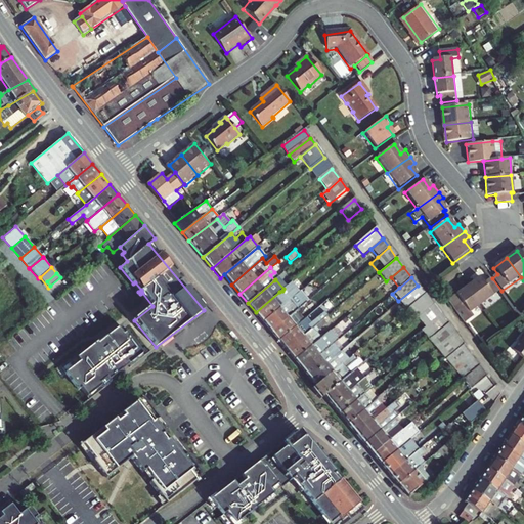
[(466,288),(480,307),(498,294),(488,280),(482,286),(477,279),(466,288)]
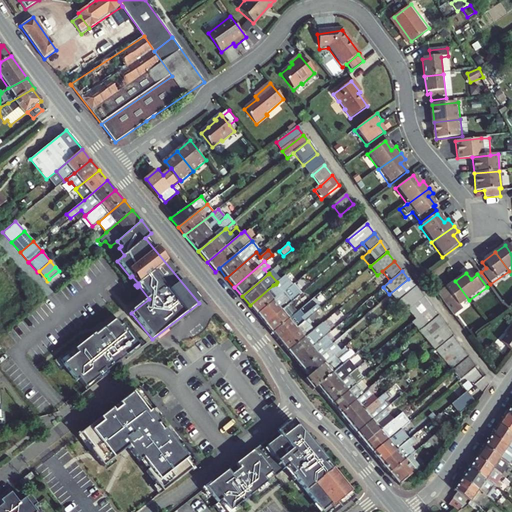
[(276,284),(273,285),(250,305),(257,315),(281,295),(291,286),(284,277),(277,282),(276,284)]
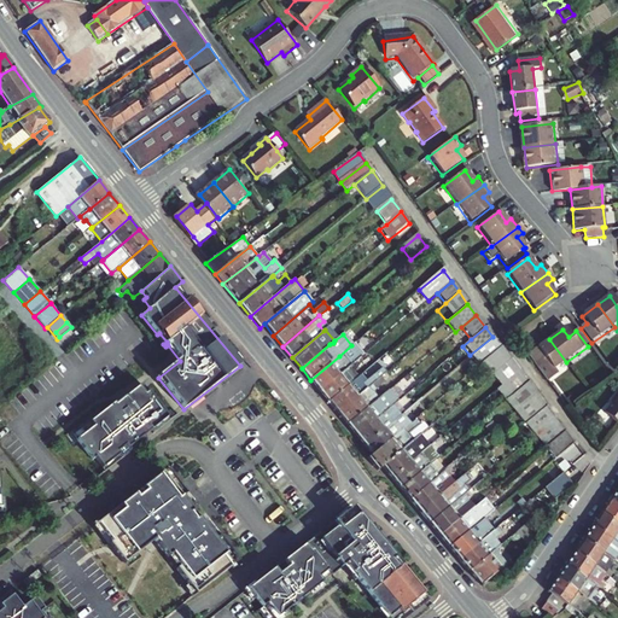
[(501,348),(493,337),(470,355),(479,366),(501,348)]
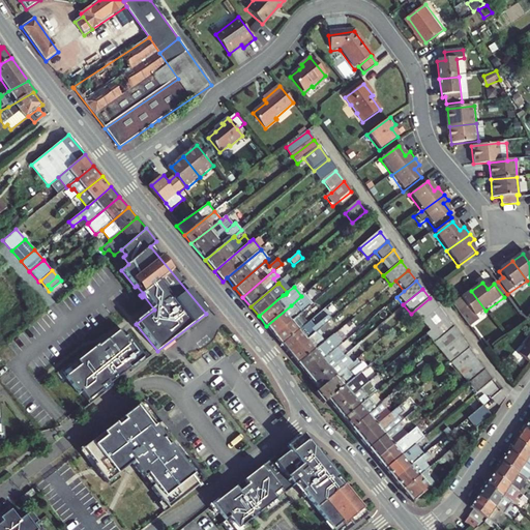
[(463,322),(469,330),(477,324),(473,320),(486,311),(471,291),(451,306),(457,313),(463,322)]
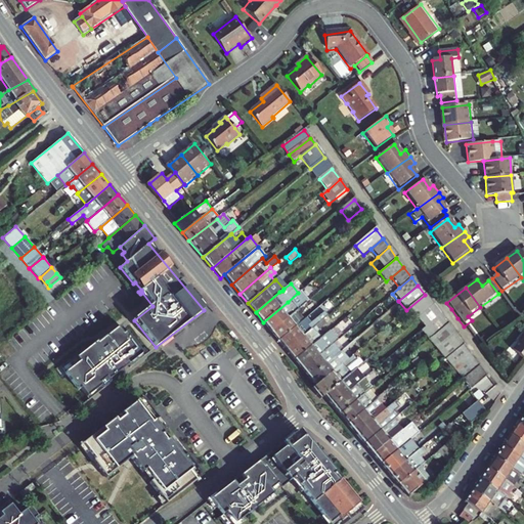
[(263,322),(271,332),(306,302),(298,293),(288,302),(263,322)]
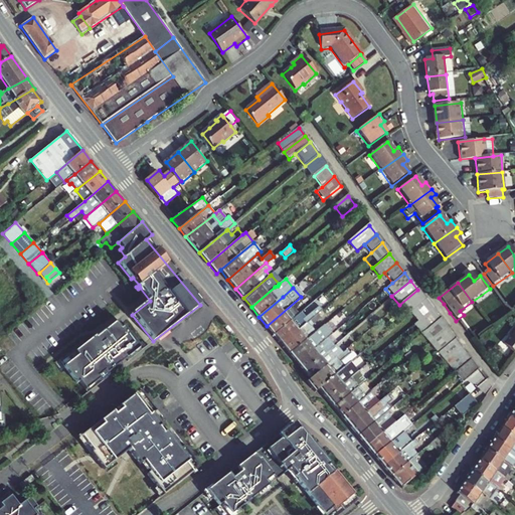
[(399,305),(408,316),(411,313),(425,301),(417,290),(399,305)]
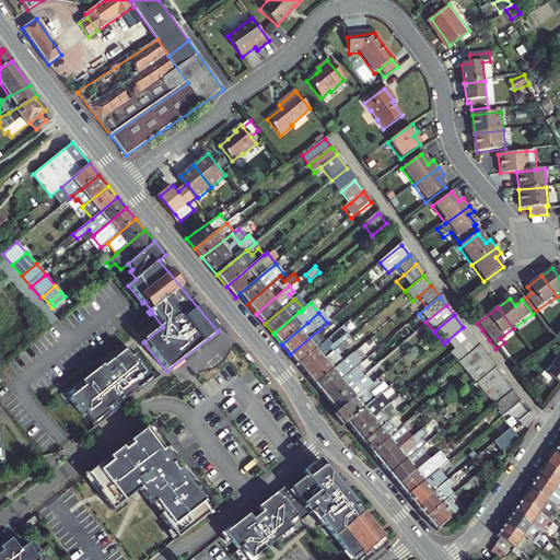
[(326,330),(327,323),(290,354),(298,364),(325,341),(321,337),(326,330)]
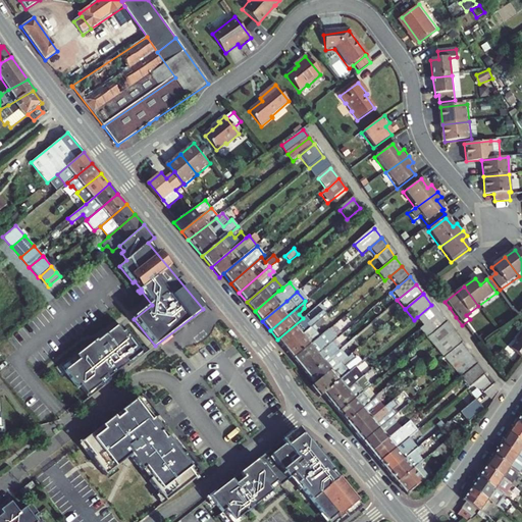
[(417,317),(425,327),(439,316),(431,305),(417,317)]
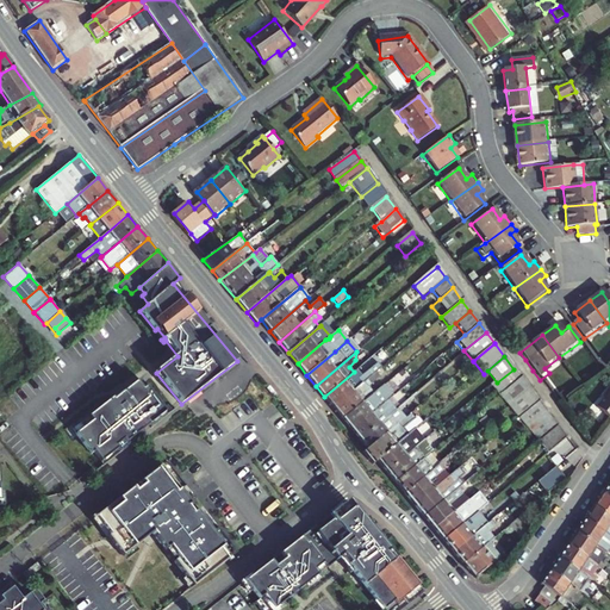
[(361,375),(356,369),(354,372),(324,397),(334,408),(375,373),(381,368),(377,362),(361,375)]
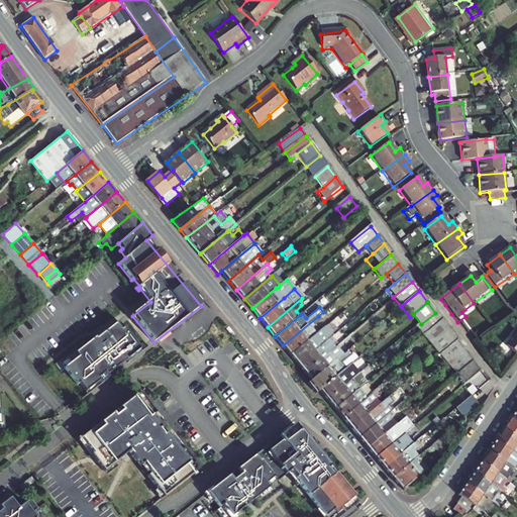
[(421,324),(427,333),(442,322),(435,313),(421,324)]
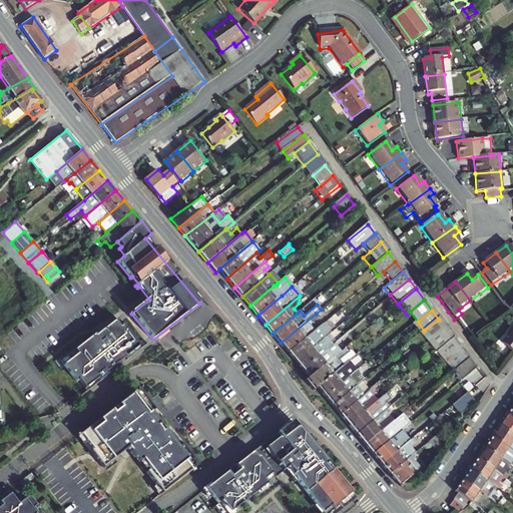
[(319,317),(316,314),(281,343),(289,353),(314,331),(310,326),(319,317)]
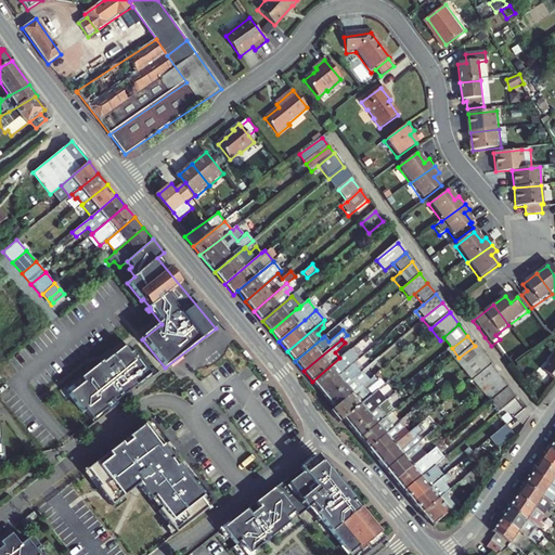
[(102,362),(80,379),(84,383),(68,395),(82,413),(86,412),(92,421),(107,409),(105,407),(113,400),(115,402),(136,387),(138,389),(153,377),(127,345),(113,357),(112,356),(103,363),(102,362)]
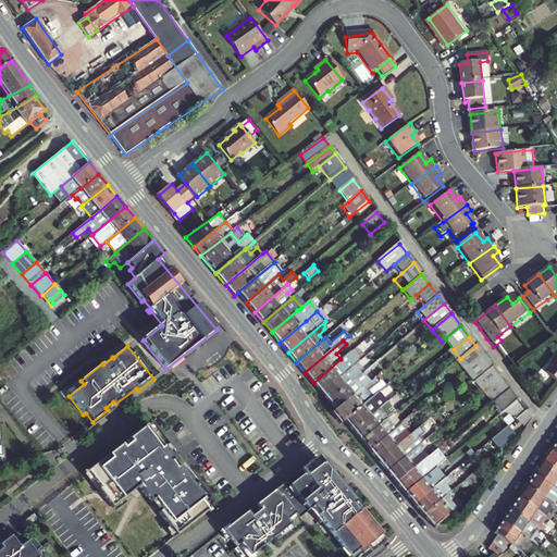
[(477,347),(460,359),(456,363),(463,373),(484,357),(477,347)]
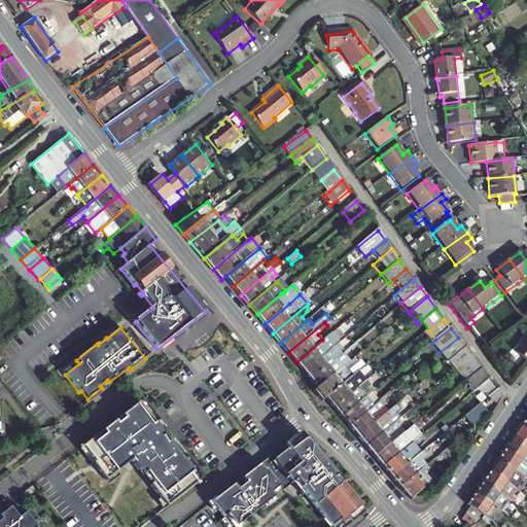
[(296,362),(305,372),(320,358),(335,346),(340,342),(331,332),(322,340),(296,362)]
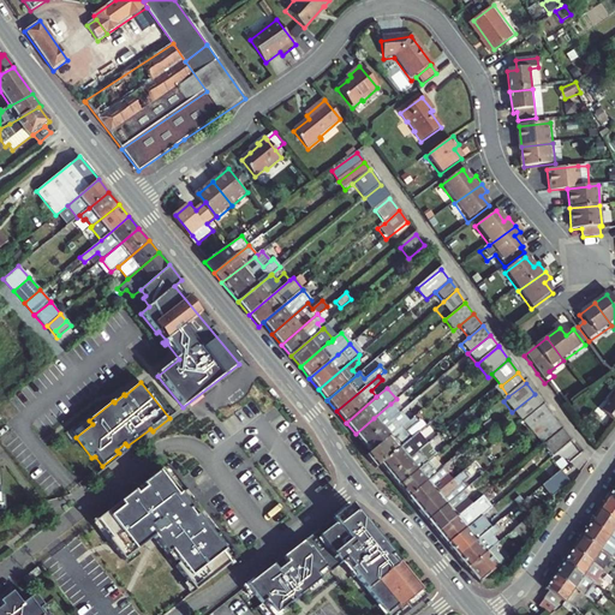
[(614,423),(614,393),(601,413),(614,423)]
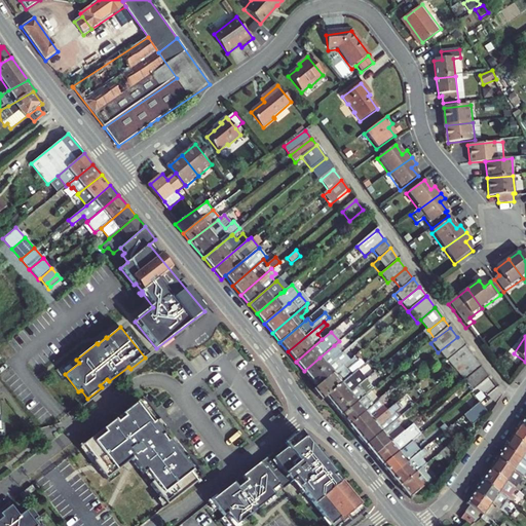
[(465,348),(457,337),(438,352),(447,364),(450,361),(465,348)]
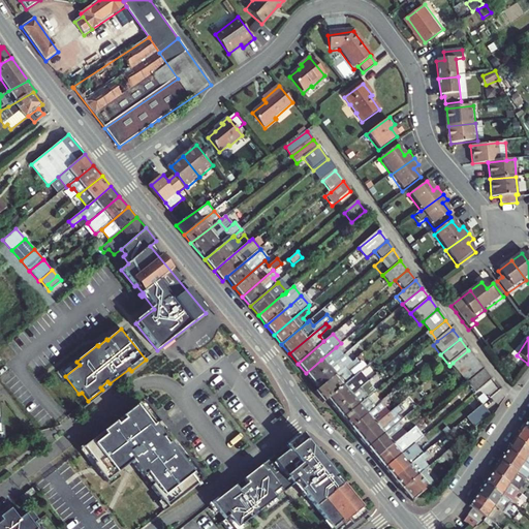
[(343,356),(336,347),(321,360),(306,373),(312,381),(329,368),(329,369),(343,356)]
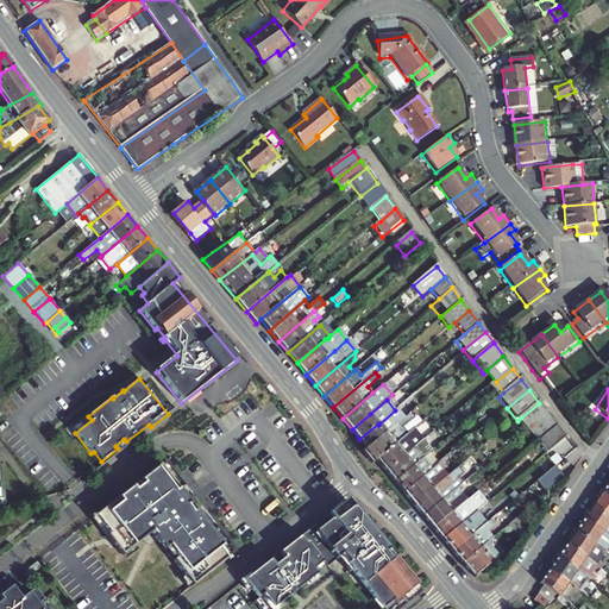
[(414,409),(419,406),(413,400),(406,407),(410,412),(414,409)]
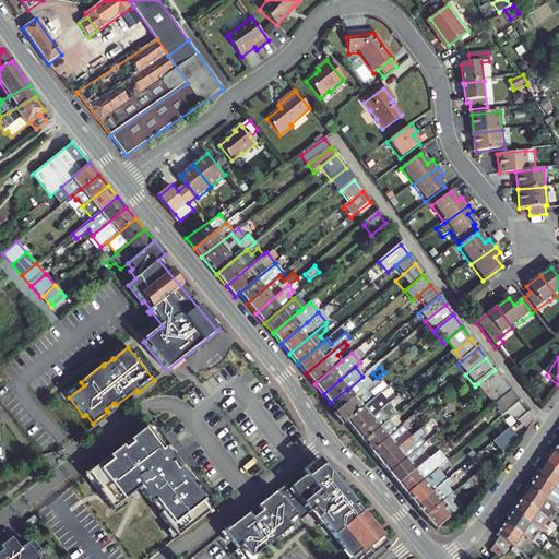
[(495,370),(478,383),(486,394),(502,381),(495,370)]
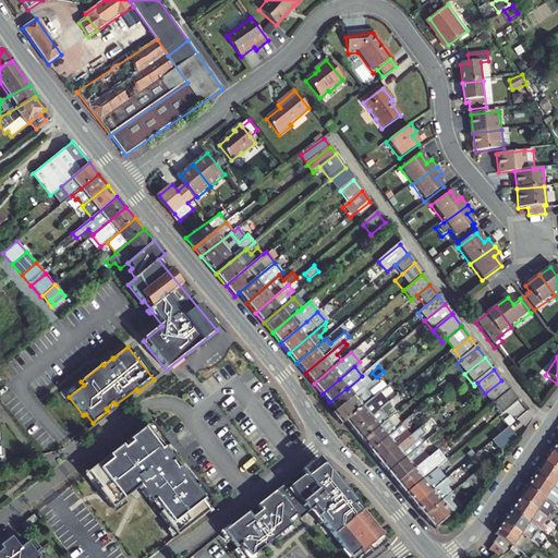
[(366,377),(371,381),(376,377),(372,373),(366,377)]
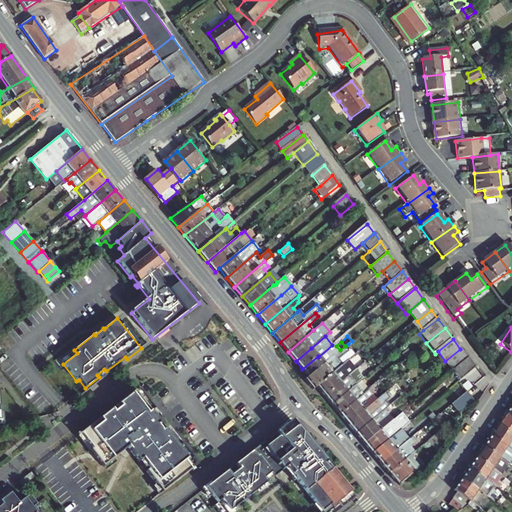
[(318,356),(302,369),(308,376),(309,377),(340,350),(336,346),(334,343),(332,345),(318,357),(318,356)]
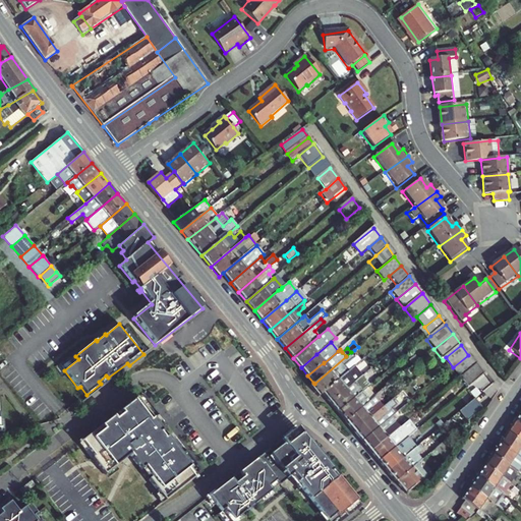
[(358,354),(354,350),(351,352),(346,356),(314,384),(313,383),(309,387),(319,397),(323,394),(323,393),(348,371),(344,366),(358,354)]
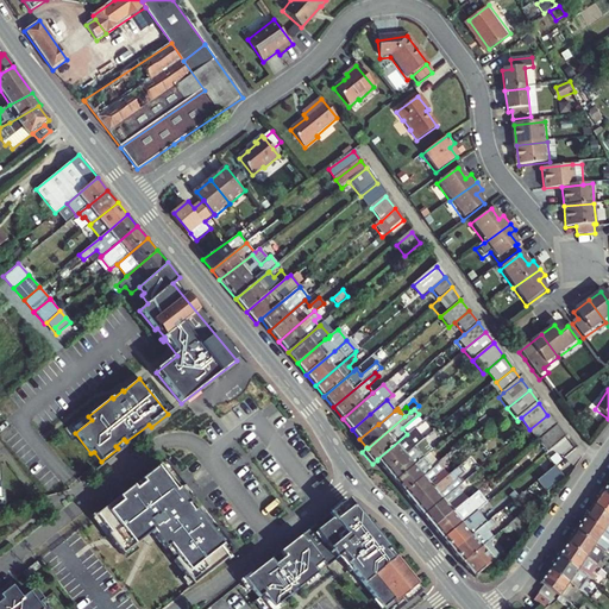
[(556,427),(547,415),(529,429),(538,441),(539,440),(556,427)]
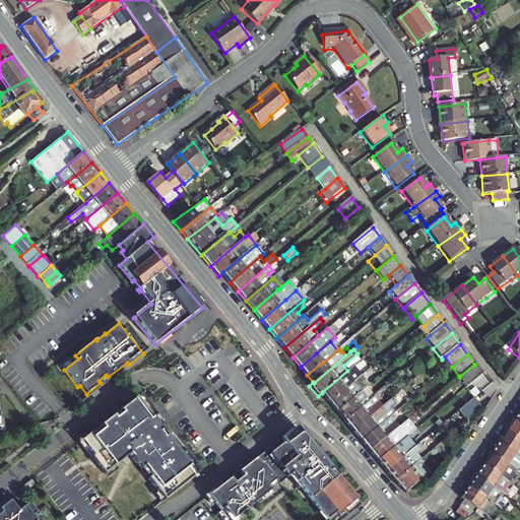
[(474,365),(460,376),(468,387),(483,376),(474,365)]
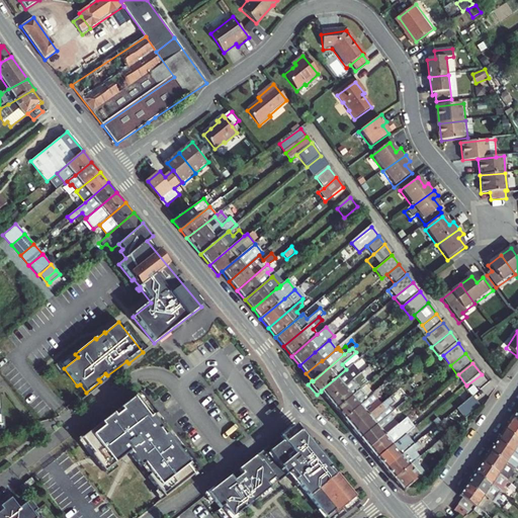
[(328,401),(360,374),(352,364),(346,369),(321,391),(321,392),(328,401)]
